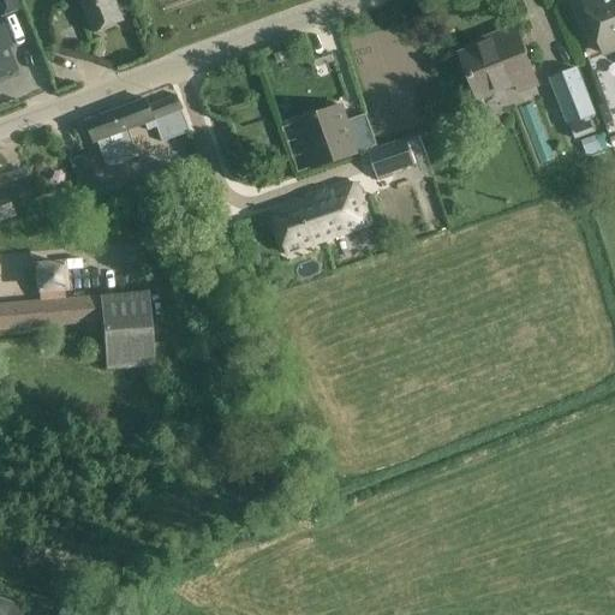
[(0,0),(0,18),(21,11),(16,0),(0,0)]
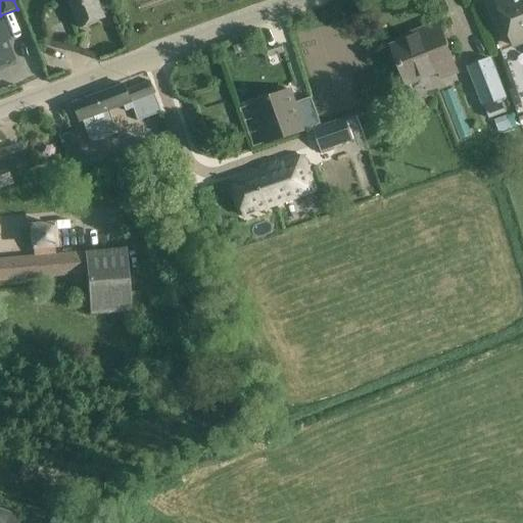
[(68,0),(80,27),(104,16),(97,0),(68,0)]
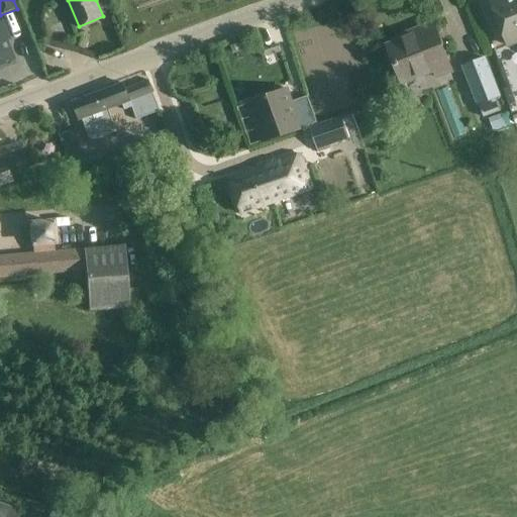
[(516,42),(516,0),(493,0),(491,1),(509,46),(516,42)]
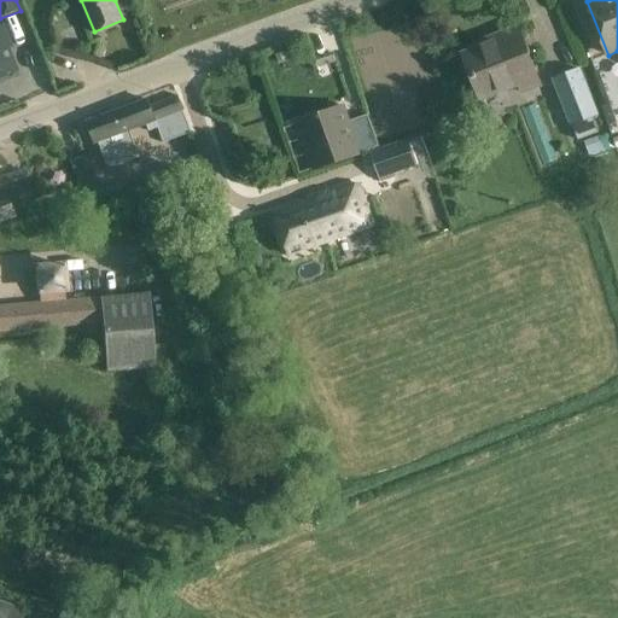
[(0,80),(16,74),(12,64),(9,54),(11,53),(0,27),(0,80)]
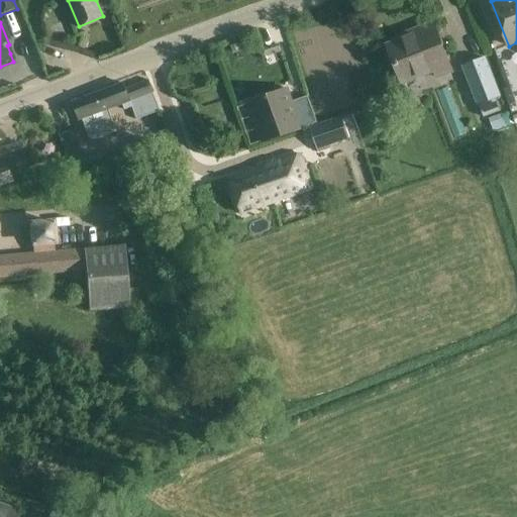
[(386,44),(401,84),(432,72),(434,79),(451,72),(433,25),(427,27),(427,28),(386,44)]
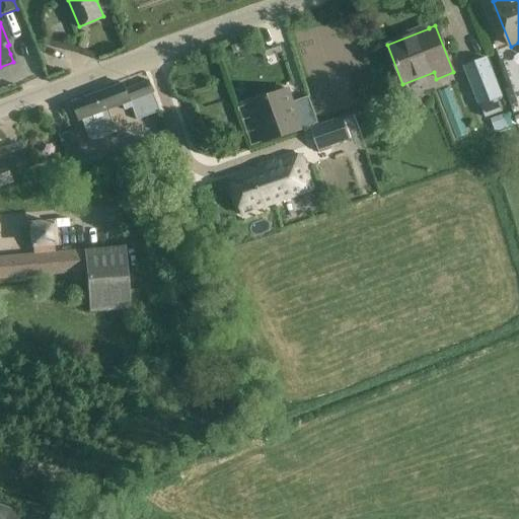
[(502,95),(488,57),(463,65),(478,104),(502,95)]
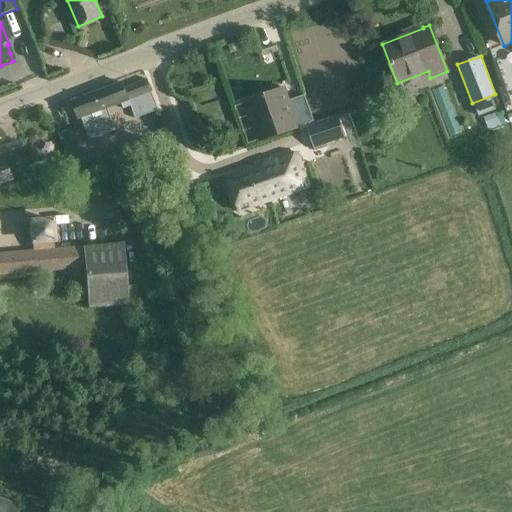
[(121,83),(72,101),(78,117),(80,117),(87,137),(92,139),(116,130),(107,107),(120,102),(123,109),(130,107),(135,119),(157,110),(150,92),(152,91),(147,79),(123,88),(121,83)]
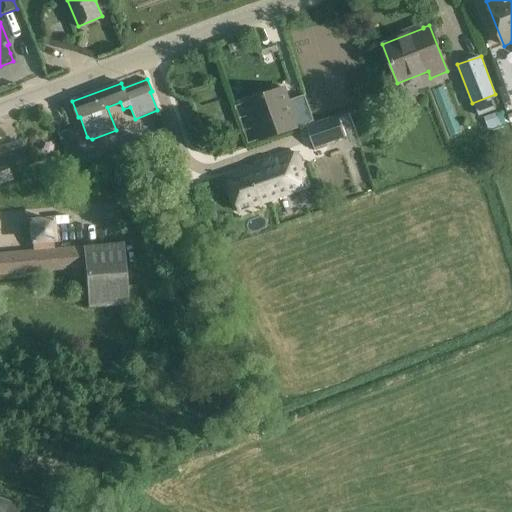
[(285,85),(243,100),(258,142),(300,127),(299,126),(314,121),(304,95),(290,100),(285,85)]
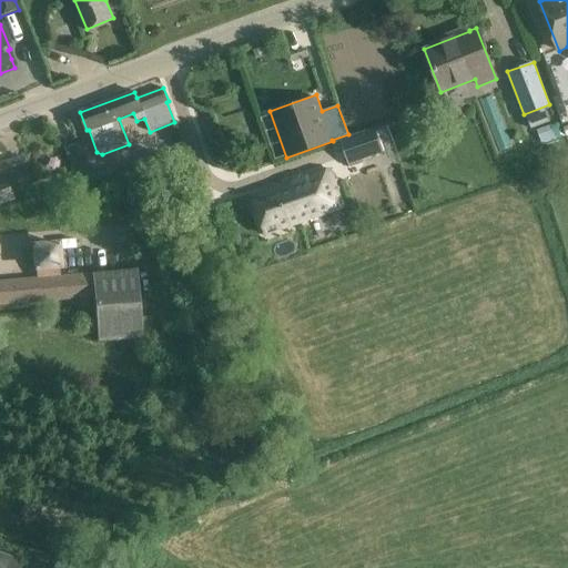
[(338,139),(348,169),(363,164),(362,159),(384,152),(375,127),(338,139)]
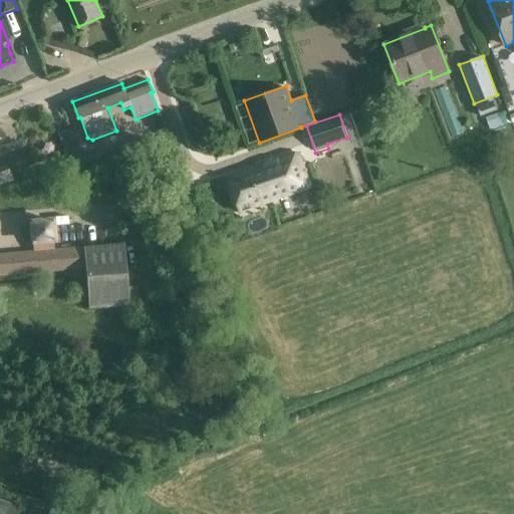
[(0,170),(26,162),(19,141),(0,146),(0,170)]
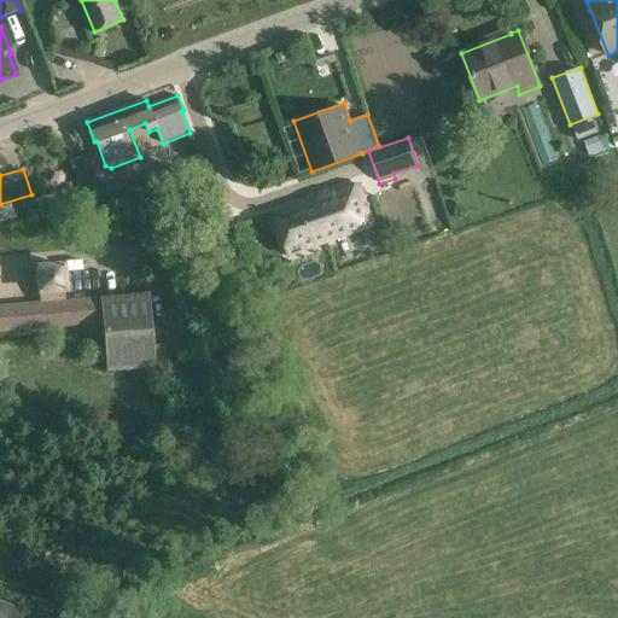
[(287,255),(374,225),(360,182),(273,214),(287,255)]
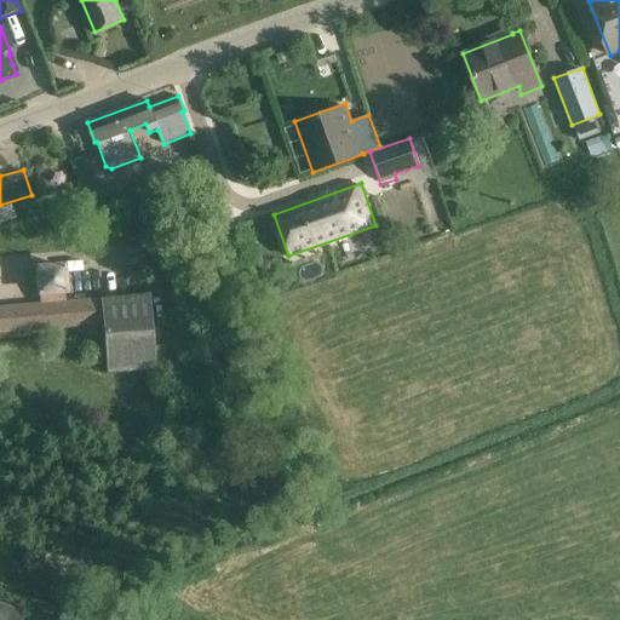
[(29,211),(12,217),(15,223),(32,217),(29,211)]
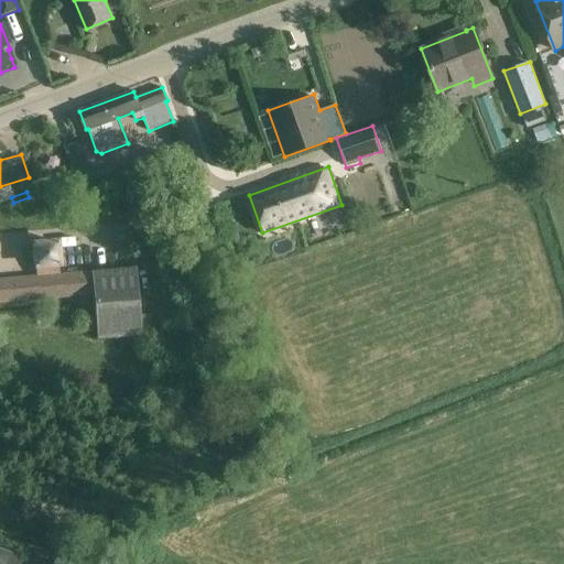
[(0,277),(0,303),(89,296),(87,270),(57,272),(57,268),(61,268),(58,239),(30,241),(32,269),(34,269),(35,274),(0,277)]
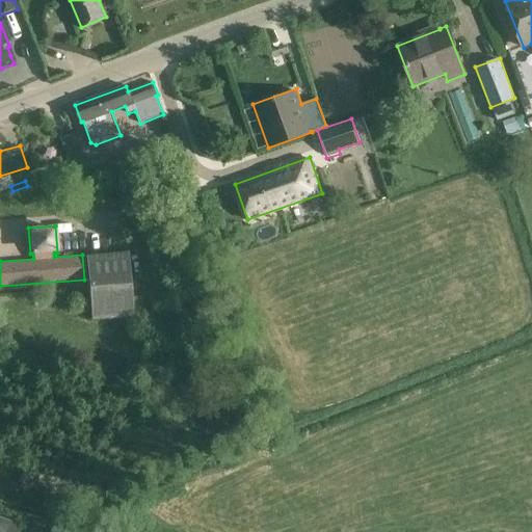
[(127,251),(85,256),(90,319),(132,316),(127,251)]
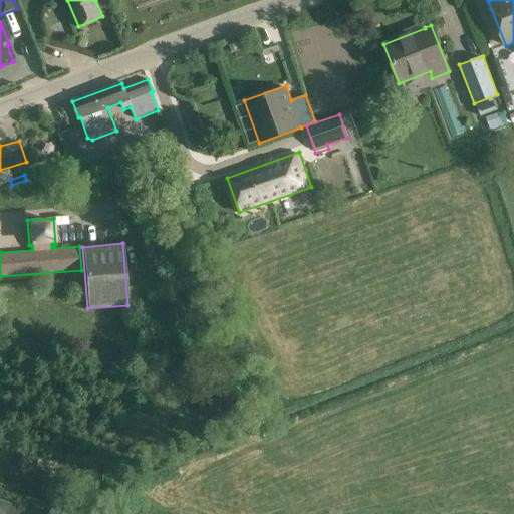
[(0,513),(18,513),(20,507),(0,499),(0,513)]
